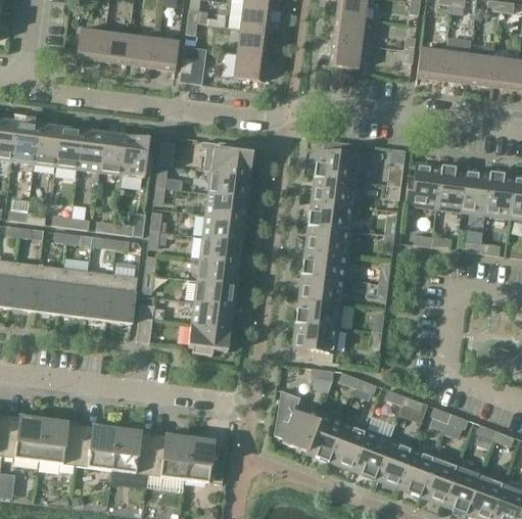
[(338,0),(336,15),(364,19),(366,0),(338,0)]
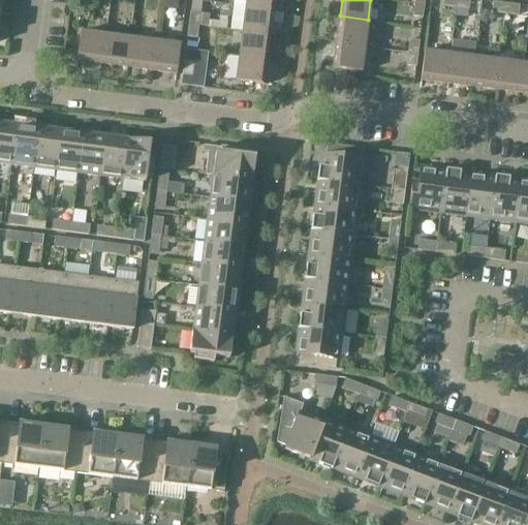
[(423,14),(425,1),(415,0),(413,13),(423,14)]
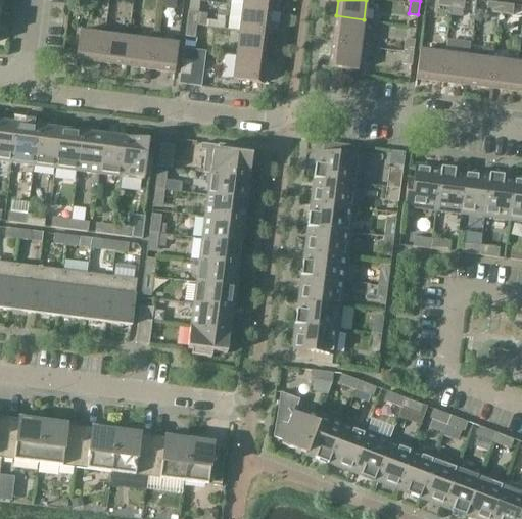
[(487,8),(501,10),(502,1),(495,0),(488,0),(487,8)]
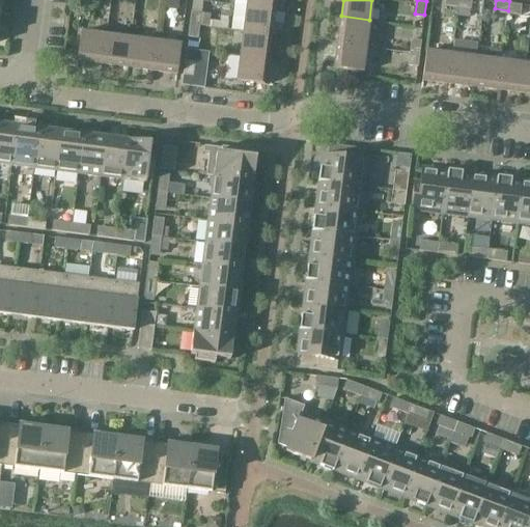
[(522,2),(509,1),(508,10),(521,12),(522,2)]
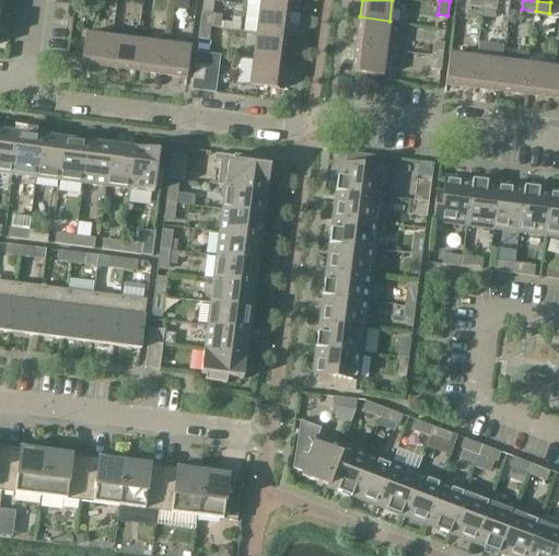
[(288,33),(291,8),(260,3),(257,29),(288,33)]
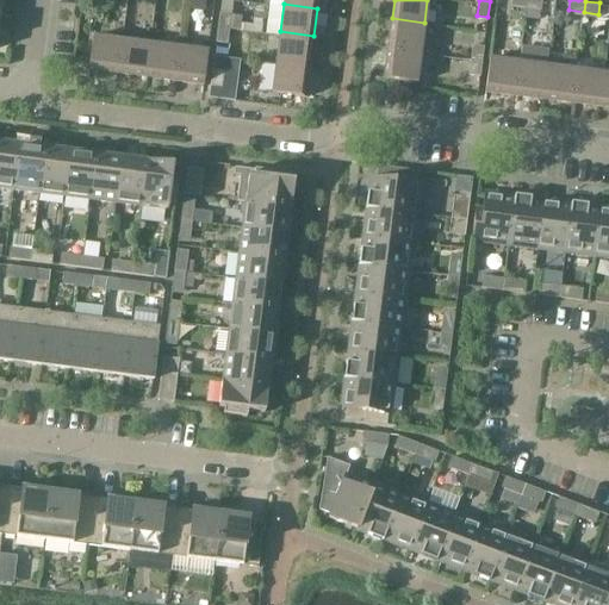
[(221,10),(218,24),(230,25),(231,11),(221,10)]
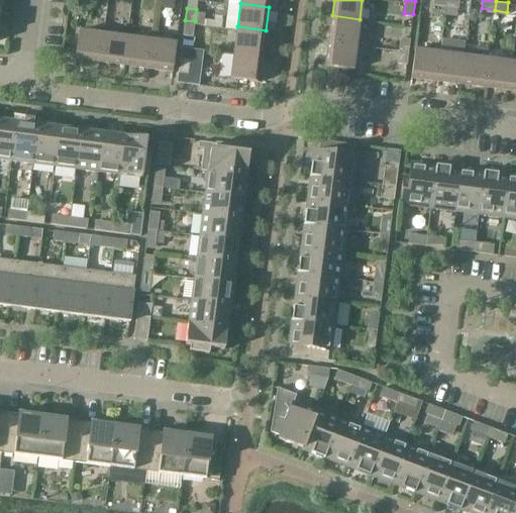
[(332,15),(329,39),(356,42),(359,19),(332,15)]
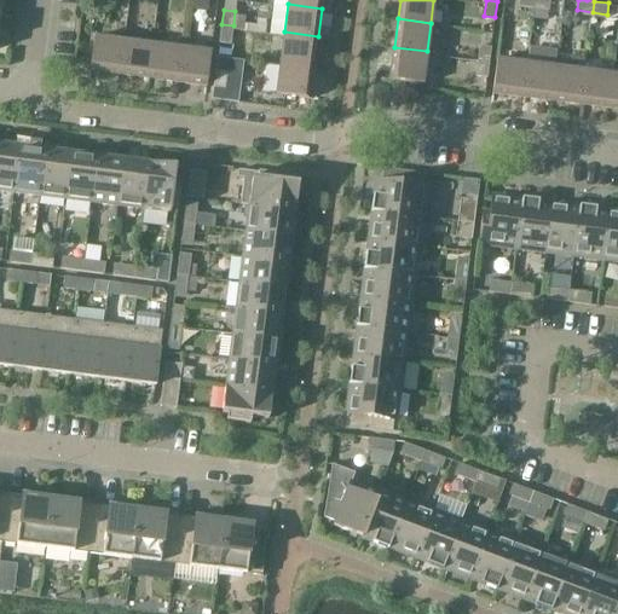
[(231,41),(234,25),(221,24),(220,40),(231,41)]
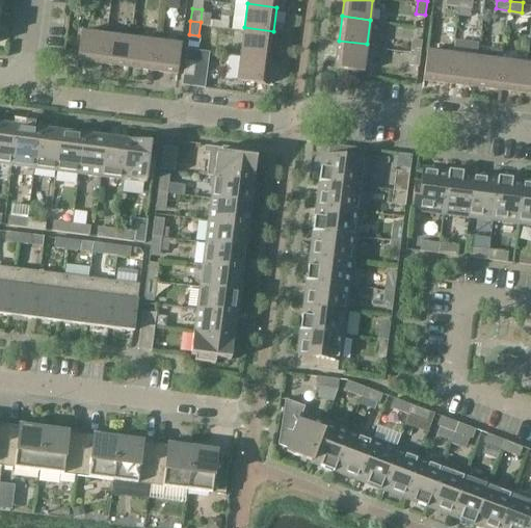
[(244,27),(241,52),(270,56),(273,31),(244,27)]
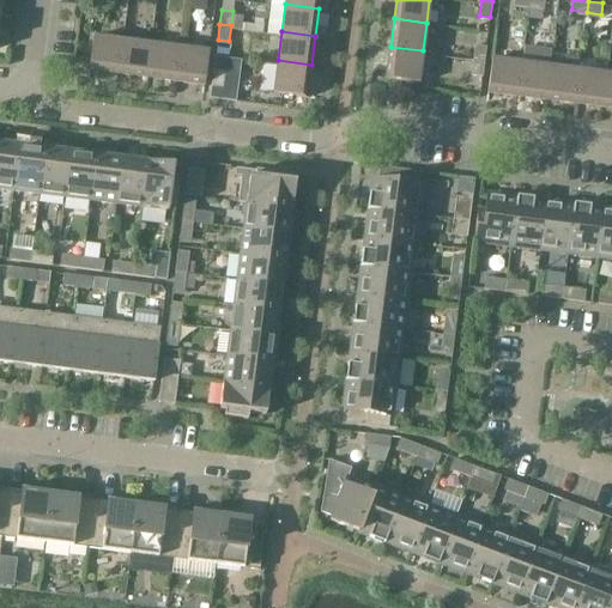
[(89,67),(120,71),(123,37),(94,34),(89,67)]
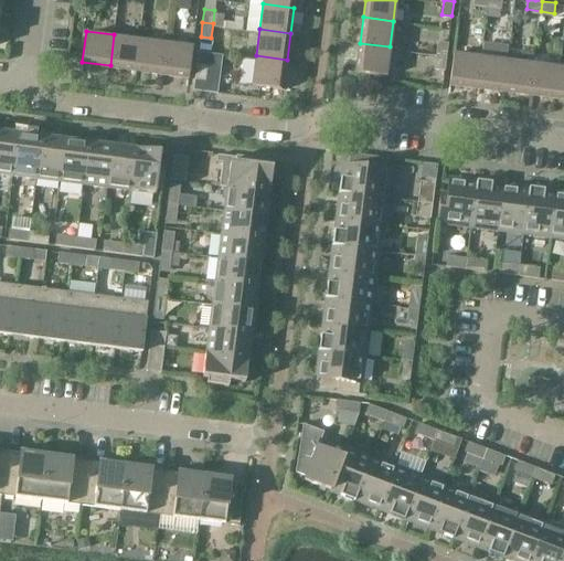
[(140,39),(114,34),(110,65),(137,69),(140,39)]
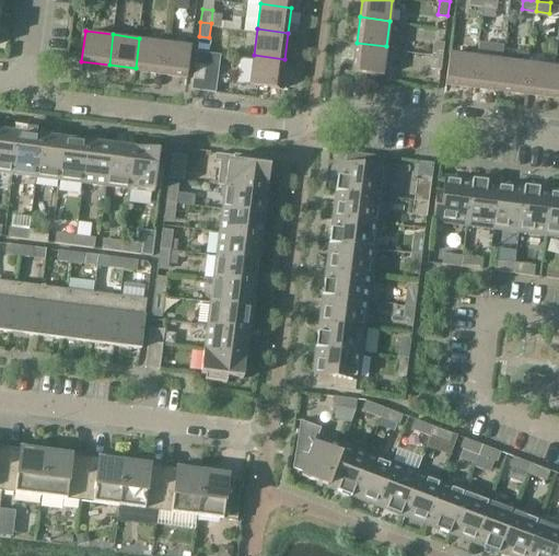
[(136,68),(161,71),(164,42),(139,38),(136,68)]
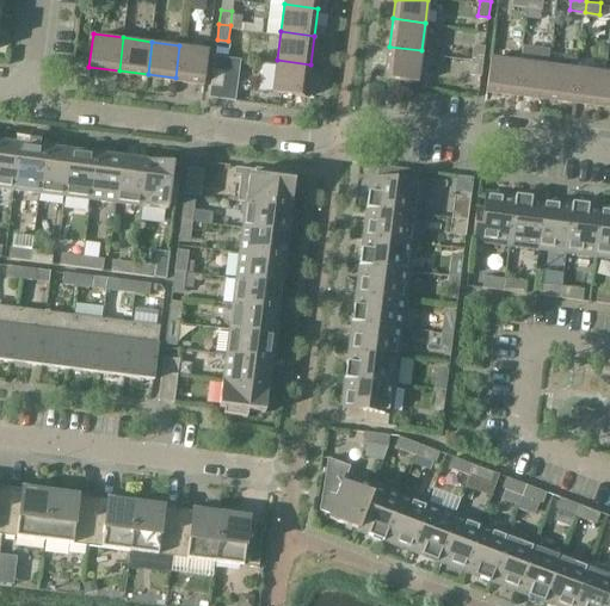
[(474,43),(473,57),(484,59),(485,44),(474,43)]
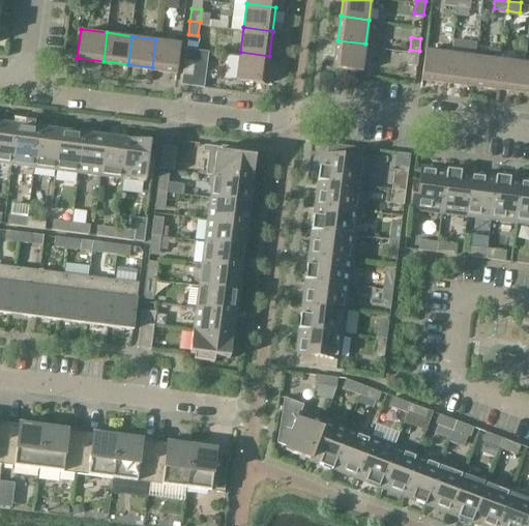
[(181,42),(155,39),(152,67),(177,70),(181,42)]
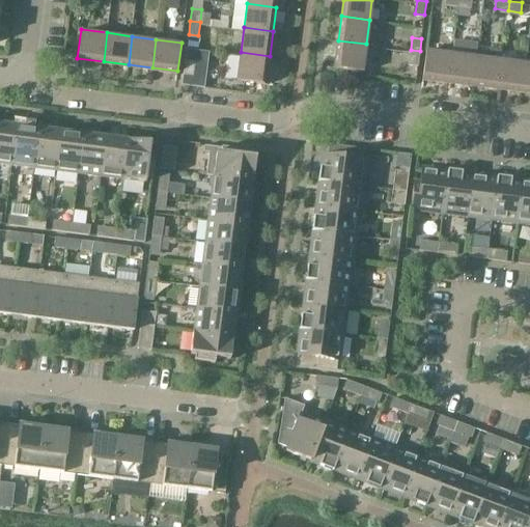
[(363,70),(366,44),(338,40),(335,66),(363,70)]
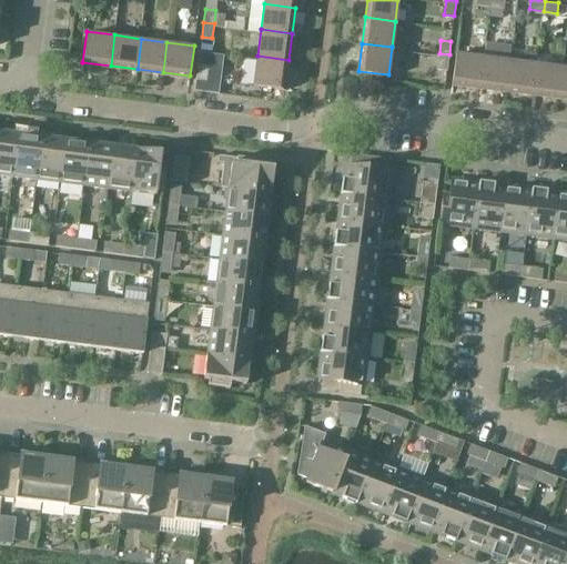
[(453,82),(481,87),(484,56),(456,52),(453,82)]
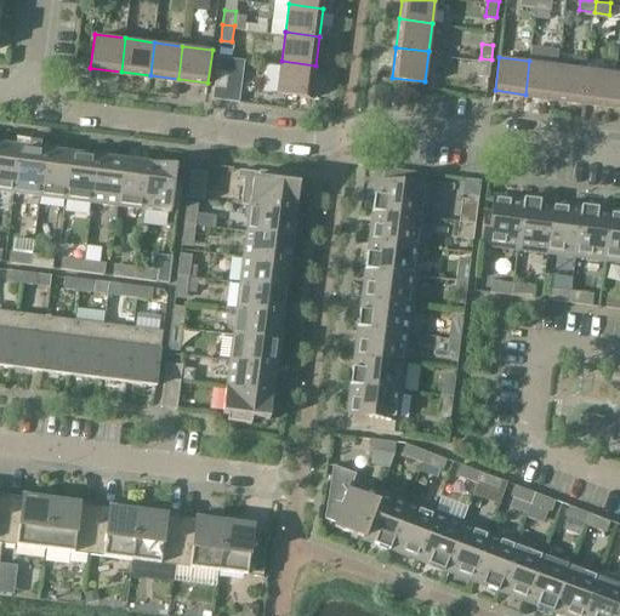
[(489,74),(491,60),(481,58),(478,73),(489,74)]
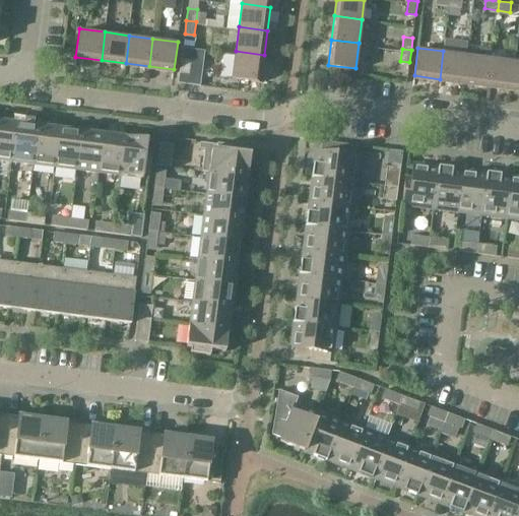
[(260,80),(264,55),(236,51),(233,77),(260,80)]
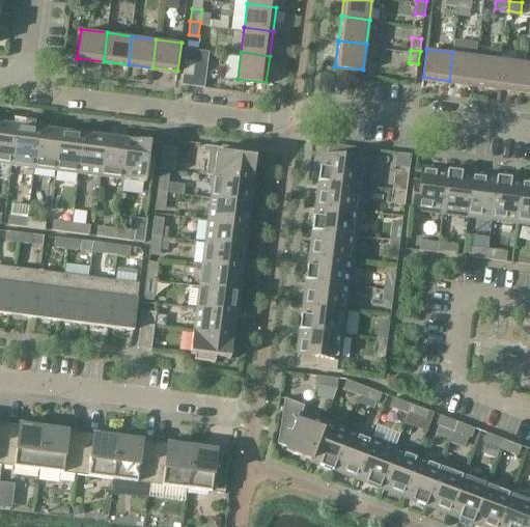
[(449,81),(474,84),(477,55),(452,52),(449,81)]
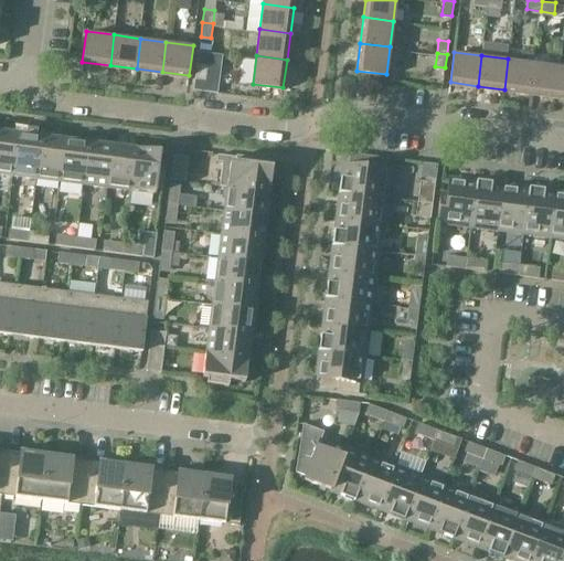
[(534,62),(508,59),(504,90),(530,93),(534,62)]
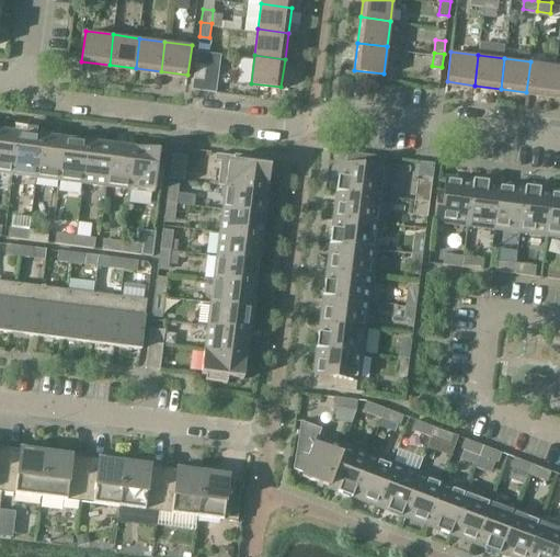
[(526,92),(552,95),(556,65),(530,61),(526,92)]
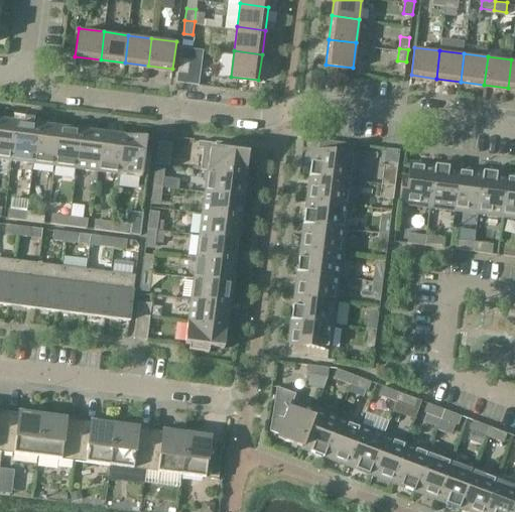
[(189,58),(180,57),(178,70),(187,71),(189,58)]
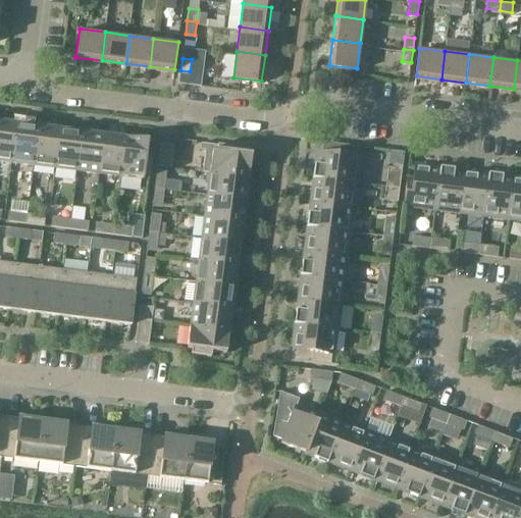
[(16,121),(0,118),(0,158),(11,160),(16,121)]
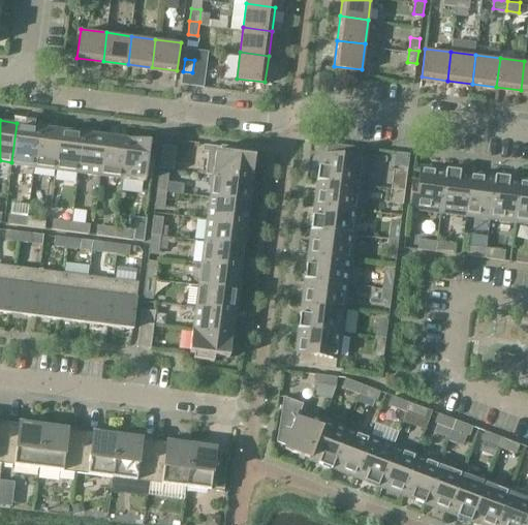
[(11,162),(34,165),(39,126),(17,123),(11,162)]
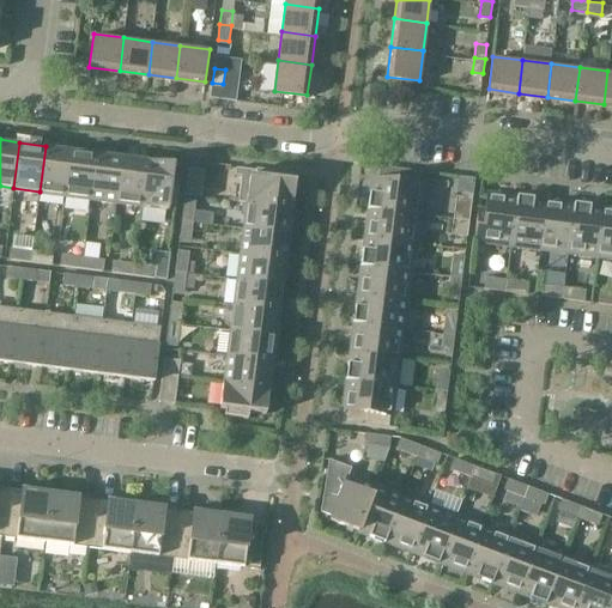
[(40,192),(65,194),(71,149),(46,146),(40,192)]
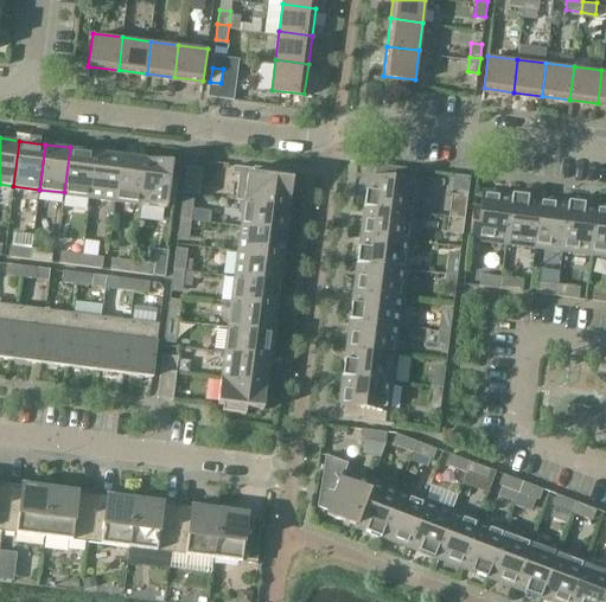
[(64,192),(90,196),(96,151),(70,147),(64,192)]
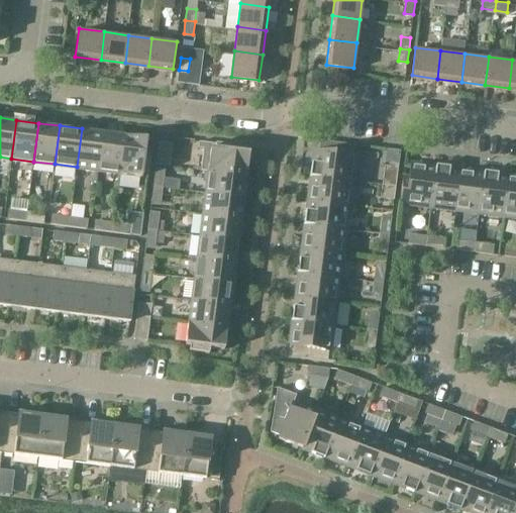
[(103,131),(82,128),(77,167),(98,170),(103,131)]
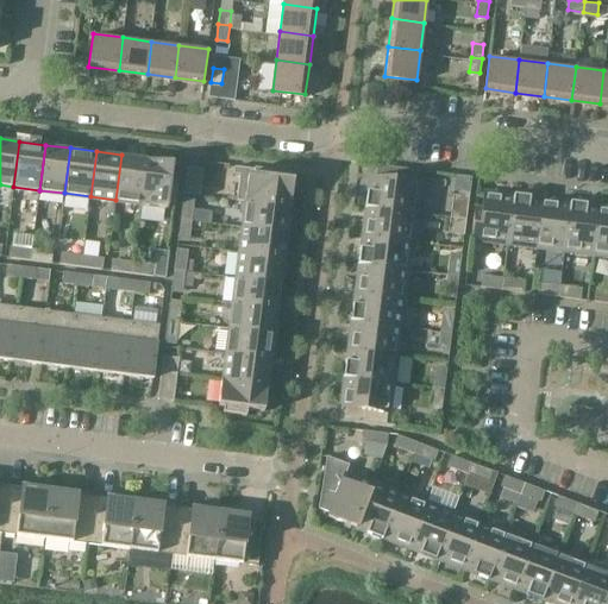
[(146,158),(121,155),(116,200),(142,203),(146,158)]
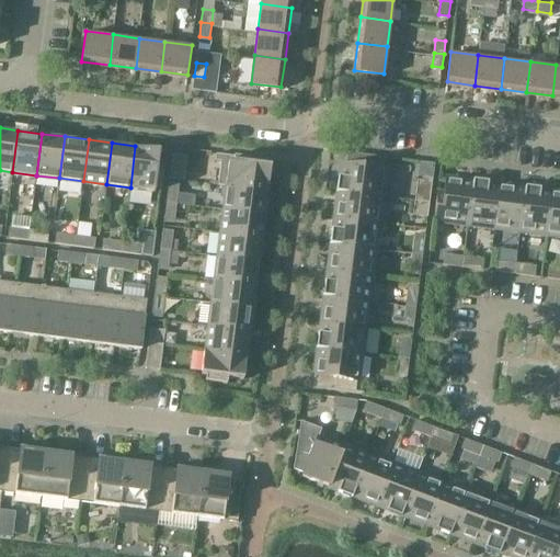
[(160,148),(135,146),(130,188),(155,190),(155,185),(161,186),(163,165),(158,165),(160,148)]
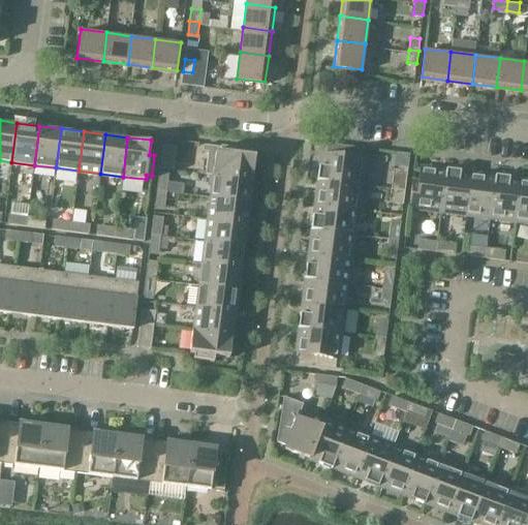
[(321,164),(319,163),(318,178),(319,178),(361,183),(365,147),(328,142),(327,153),(322,152),(321,164)]
